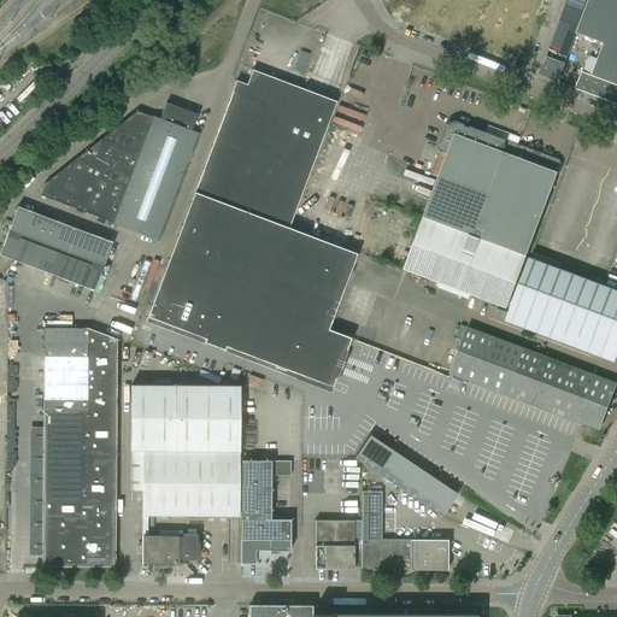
[(539,75),(558,82),(559,80),(565,63),(564,63),(568,54),(576,33),(579,24),(587,0),(566,0),(560,18),(558,27),(550,47),(546,56),(540,72),(540,74),(539,75)]
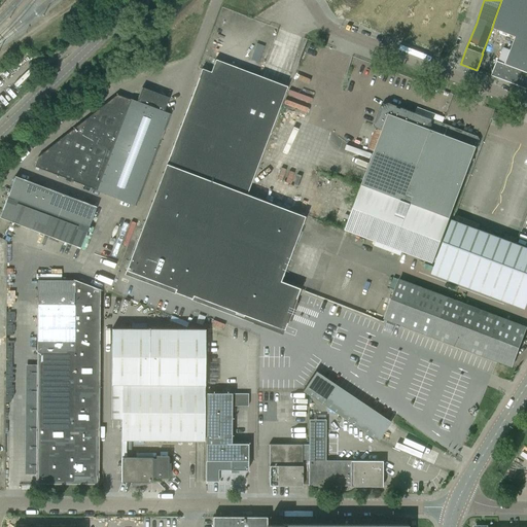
[(526,0),(501,0),(494,21),(492,28),(515,37),(504,64),(496,61),(492,74),(491,75),(526,89),(526,0)]
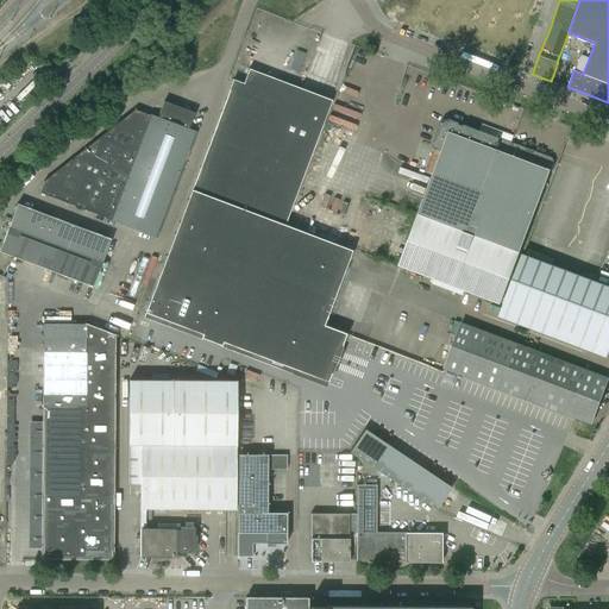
[(145,313),(176,325),(202,334),(201,338),(221,345),(223,343),(327,382),(346,333),(324,325),(351,250),(284,225),(331,101),(290,85),(249,69),(243,83),(232,80),(145,313)]
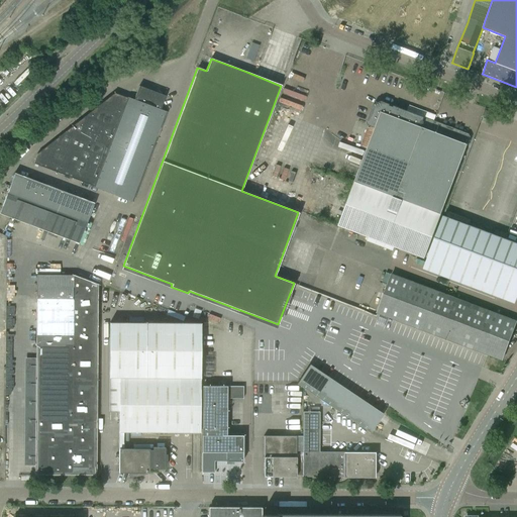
[(166,112),(160,110),(166,96),(138,86),(133,100),(127,98),(114,93),(36,153),(33,164),(93,186),(93,187),(132,201),(166,112)]
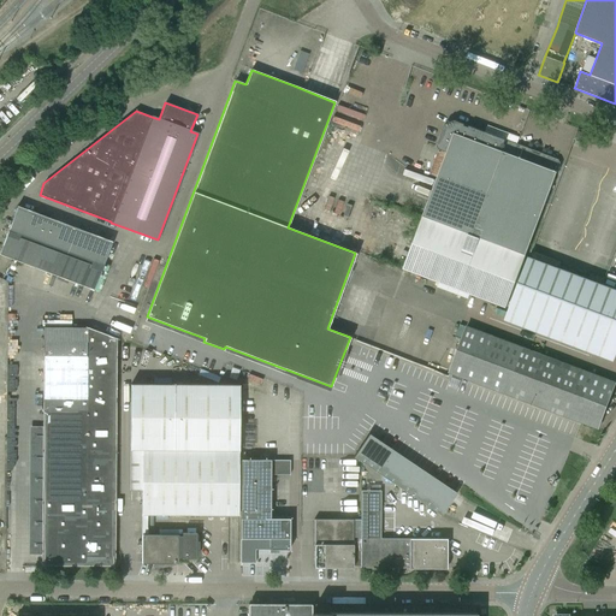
[(446,152),(422,217),(403,268),(505,307),(560,164),(558,160),(516,144),(454,120),(444,125),(437,146),(438,149),(446,152)]
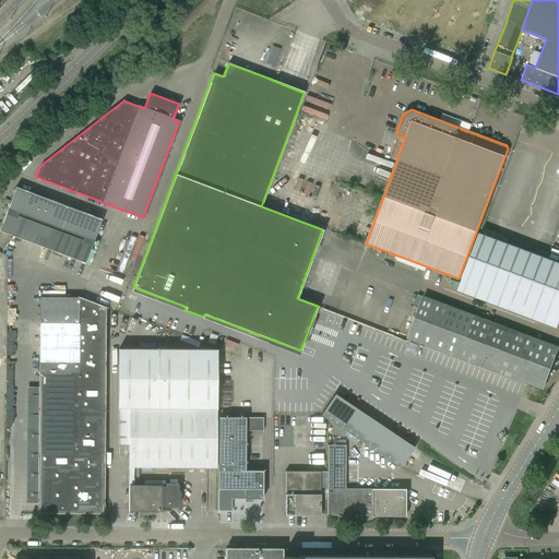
[(543,131),(546,123),(524,116),(522,123),(543,131)]
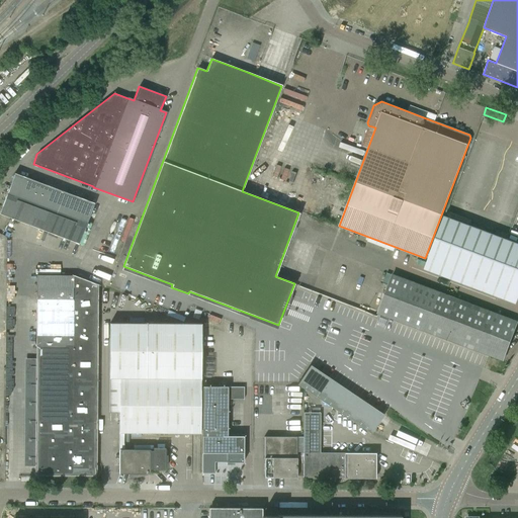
[(14,173),(11,183),(0,211),(0,213),(79,244),(94,203),(14,173)]
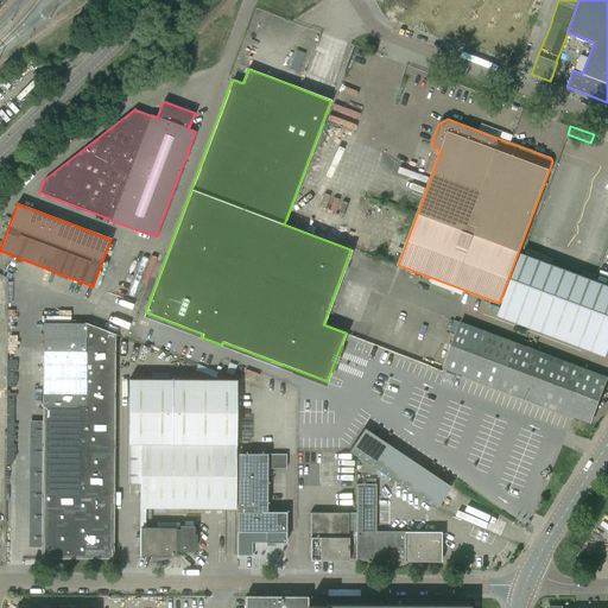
[(607,280),(521,248),(496,311),(606,353),(607,347),(607,280)]
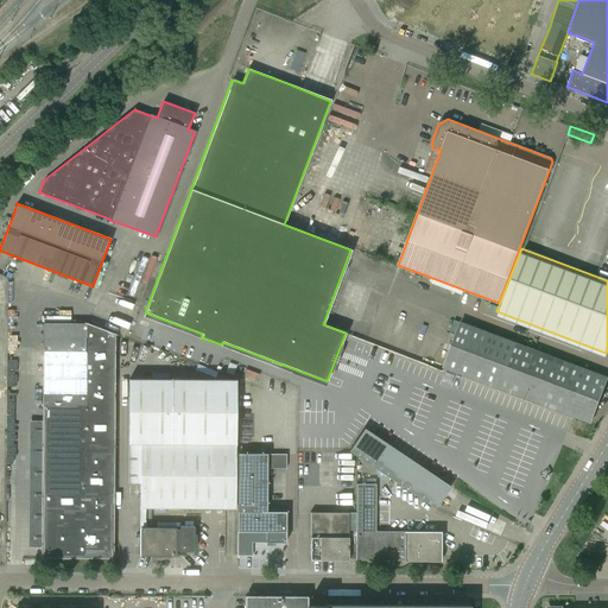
[(607,377),(607,375),(596,371),(596,373),(461,322),(443,369),(590,424),(607,377)]
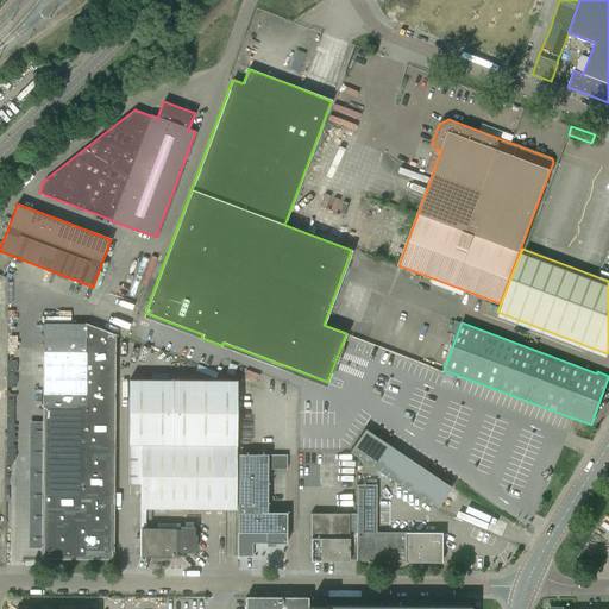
[(43,324),(42,422),(29,421),(29,548),(41,548),(41,560),(113,560),(115,334),(87,324),(43,324)]
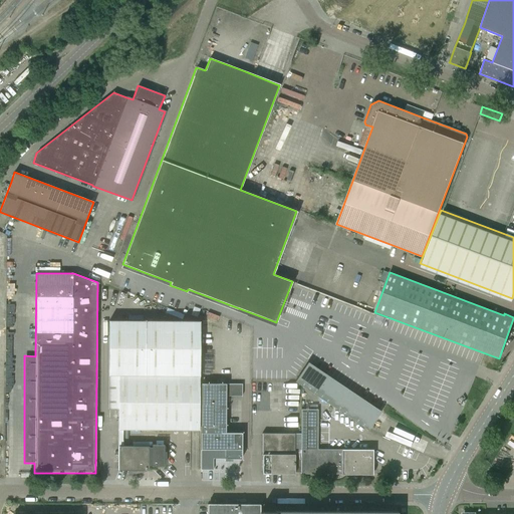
[(108,375),(108,410),(118,410),(118,460),(118,470),(129,470),(129,474),(141,471),(149,469),(149,466),(164,467),(164,445),(152,445),(152,448),(149,448),(149,447),(122,446),(122,430),(199,430),(199,321),(108,321),(108,375)]
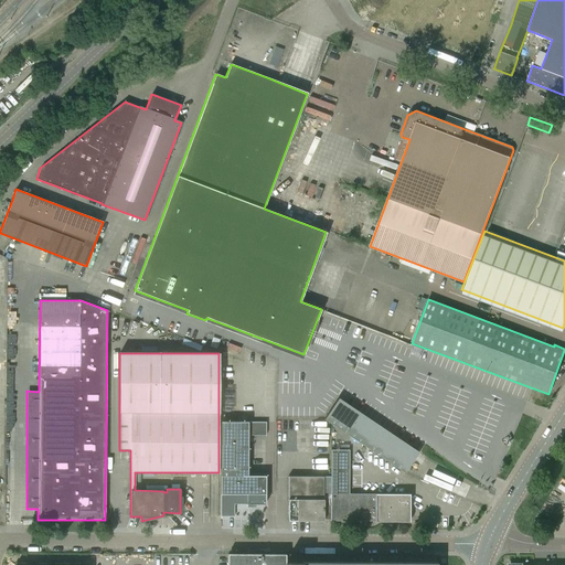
[(418,452),(338,398),(324,419),(404,473),(418,452)]
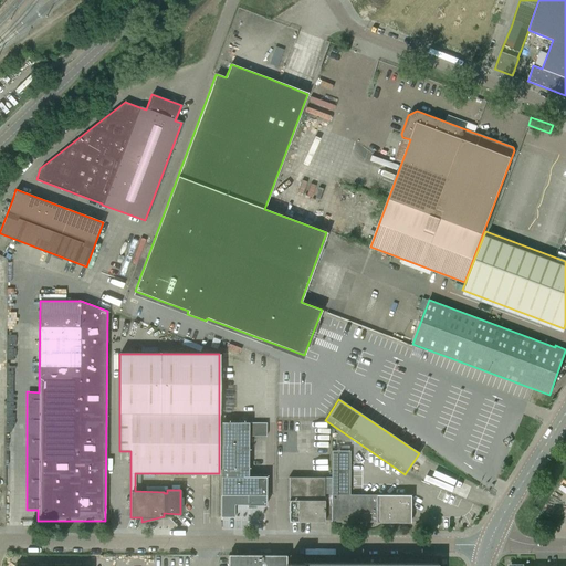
[(266,436),(266,422),(248,422),(221,422),(221,469),(220,495),(220,517),(234,517),(234,505),(265,505),(265,477),(248,477),(248,436),(266,436)]
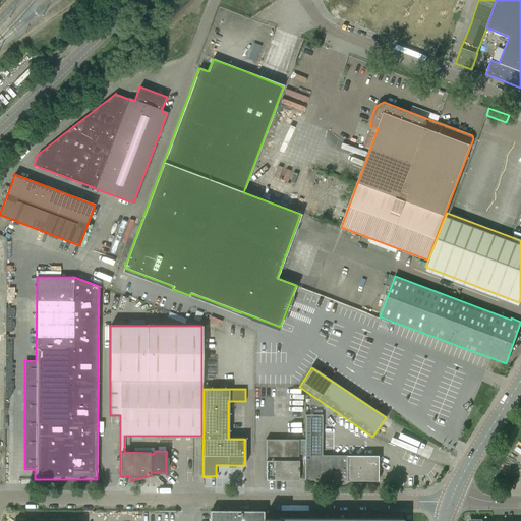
[(305,414),(304,441),(305,480),(370,480),(378,480),(378,456),(322,455),(322,415),(305,414)]
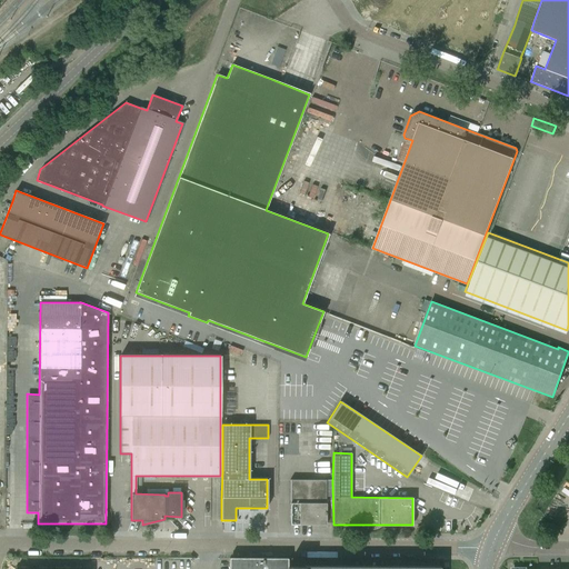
[(332,525),(333,525),(332,481),(326,481),(326,480),(290,479),(290,525),(326,525),(326,523),(332,523),(332,525)]
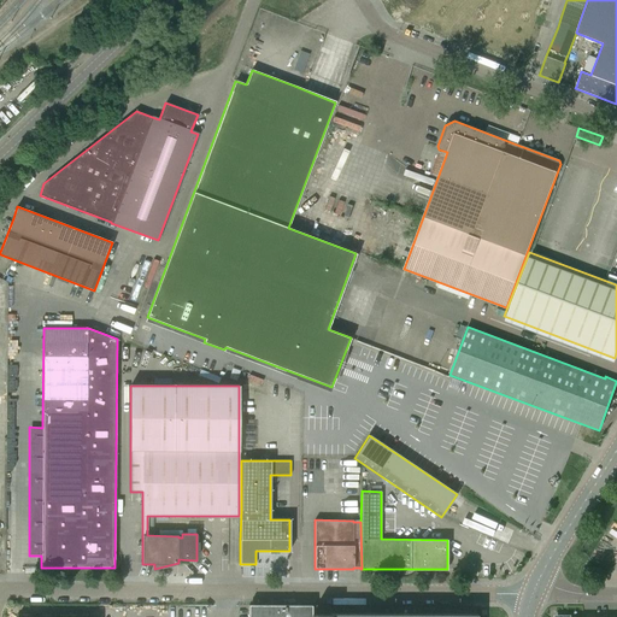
[(294,616),(294,605),(280,605),(248,605),(248,610),(247,616),(294,616)]
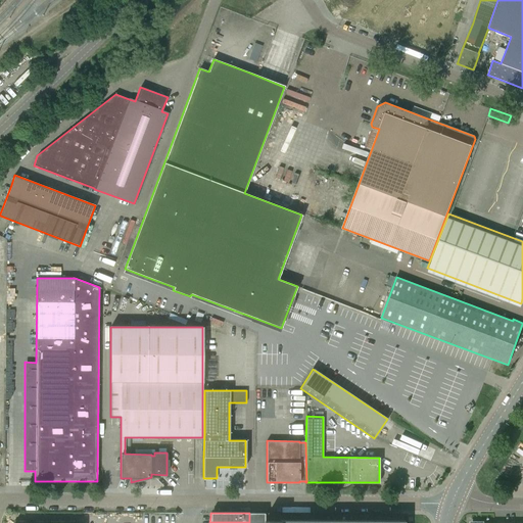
[(403,522),(403,521),(280,520),(280,521),(264,521),(264,514),(264,513),(249,513),(249,522),(403,522)]
